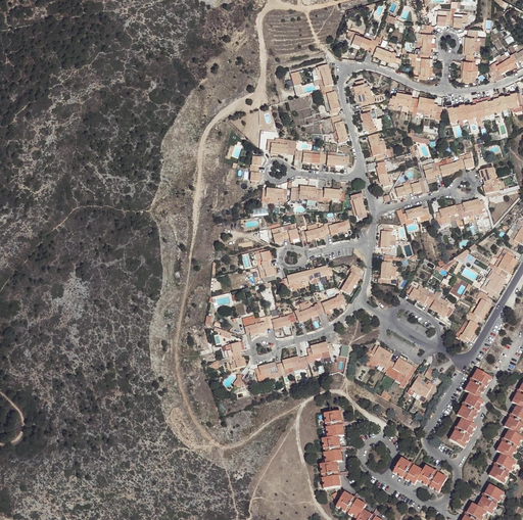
[(452,9),(450,15),(455,15),(455,17),(463,17),(464,15),(455,14),(456,9),(452,9)]
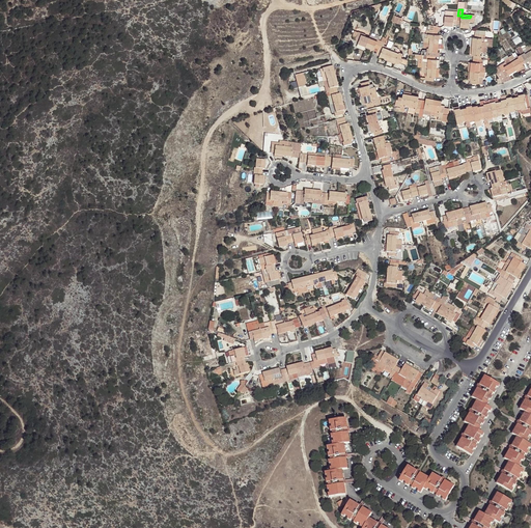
[(393,12),(391,18),(398,21),(400,16),(393,12)]
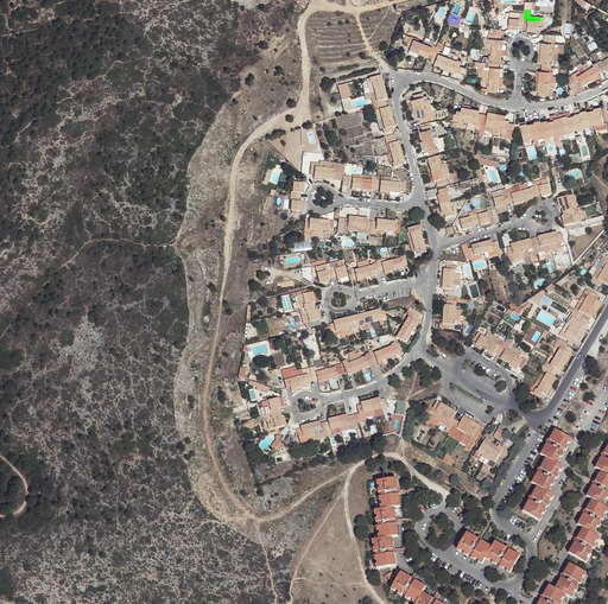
[(510,18),(508,29),(519,30),(519,27),(527,29),(527,30),(538,31),(538,20),(529,20),(529,18),(524,18),(519,18),(519,19),(510,18)]
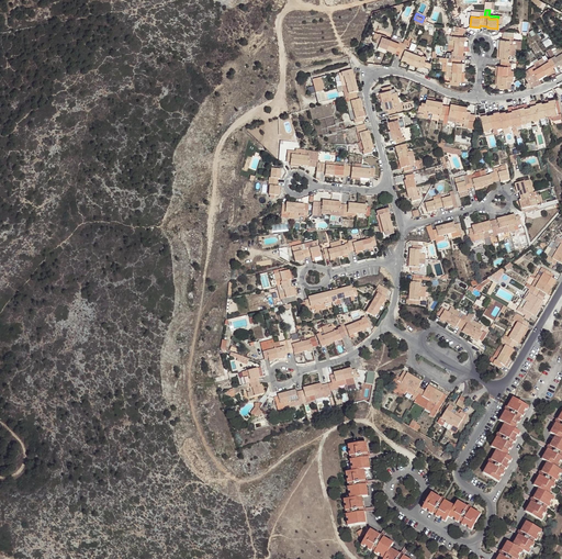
[(456,41),(449,40),(449,51),(452,52),(452,55),(447,55),(447,58),(452,58),(452,63),(453,63),(453,66),(447,66),(447,77),(452,77),(452,80),(450,80),(450,85),(459,86),(460,81),(462,81),(462,73),(463,63),(461,63),(461,59),(465,59),(465,56),(463,55),(464,46),(465,37),(463,36),(463,33),(454,32),(454,33),(453,36),(456,36),(456,41)]
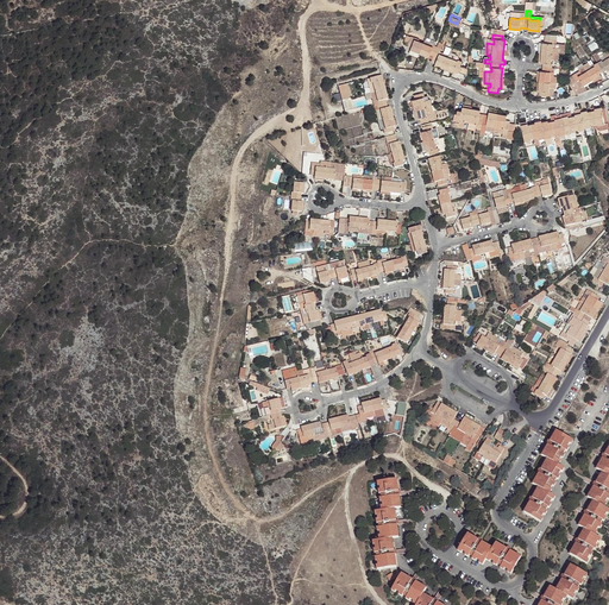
[(441,49),(437,48),(434,46),(433,46),(415,41),(415,38),(412,37),(410,38),(408,46),(412,48),(409,54),(418,57),(420,54),(424,55),(426,56),(429,57),(431,55),(433,57),(438,58),(435,63),(435,64),(444,68),(454,71),(454,70),(459,71),(463,62),(458,61),(458,62),(453,60),(449,58),(440,55),(441,49)]
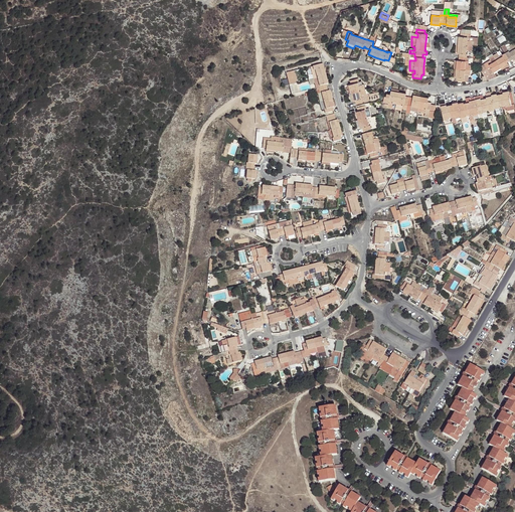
[(471,65),(467,64),(466,64),(466,61),(467,61),(468,58),(468,54),(467,54),(467,51),(470,51),(472,51),(473,46),(473,41),(468,41),(468,38),(469,38),(470,34),(461,33),(461,37),(459,36),(459,45),(458,53),(460,53),(459,60),(457,60),(457,68),(456,77),(458,77),(457,81),(466,81),(466,77),(465,77),(465,74),(469,74),(470,74),(471,65)]
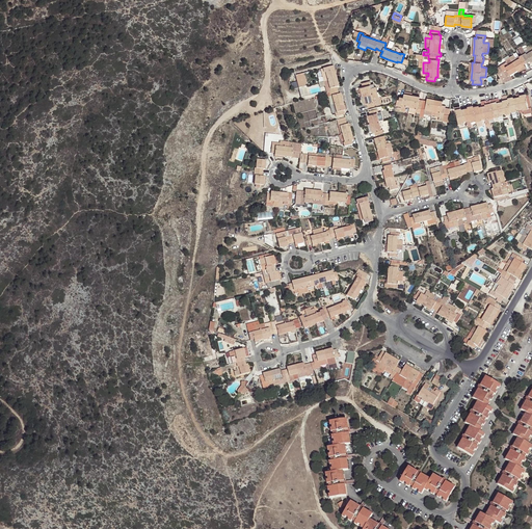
[(494,40),(484,40),(483,40),(483,43),(488,43),(488,48),(493,48),(494,40)]
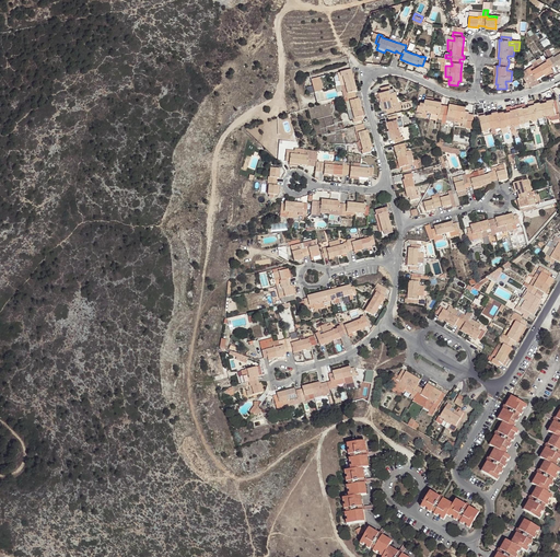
[(532,69),(527,71),(532,80),(536,78),(537,81),(546,76),(545,74),(552,70),(551,68),(558,65),(559,67),(559,46),(553,50),(557,55),(553,57),(553,56),(550,58),(546,60),(547,61),(544,64),(540,58),(532,64),(535,69),(532,70),(532,69)]
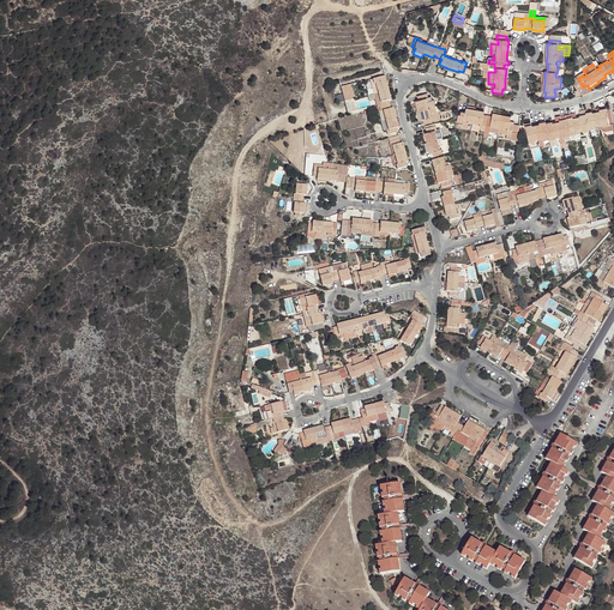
[(467,59),(467,62),(463,72),(471,74),(473,60),(467,59)]
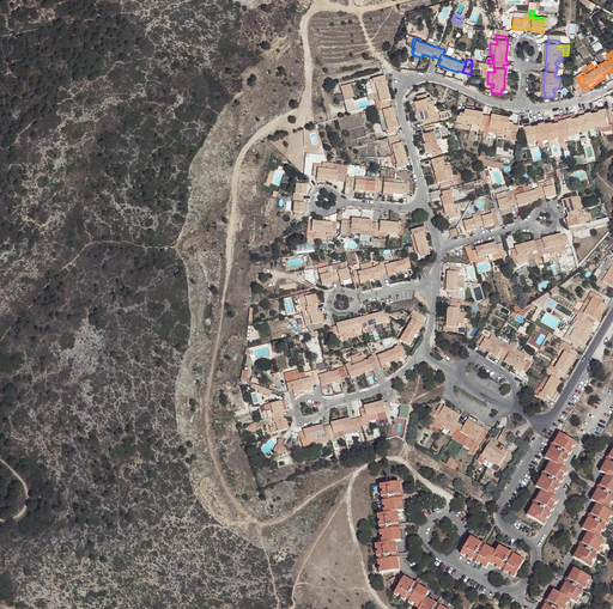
[(382,77),(372,79),(374,84),(376,84),(381,103),(380,103),(382,111),(383,111),(386,121),(388,131),(387,131),(387,135),(396,133),(396,128),(398,128),(398,123),(394,114),(394,110),(393,108),(392,109),(389,101),(392,101),(390,97),(389,96),(387,85),(387,83),(386,80),(383,81),(382,77)]
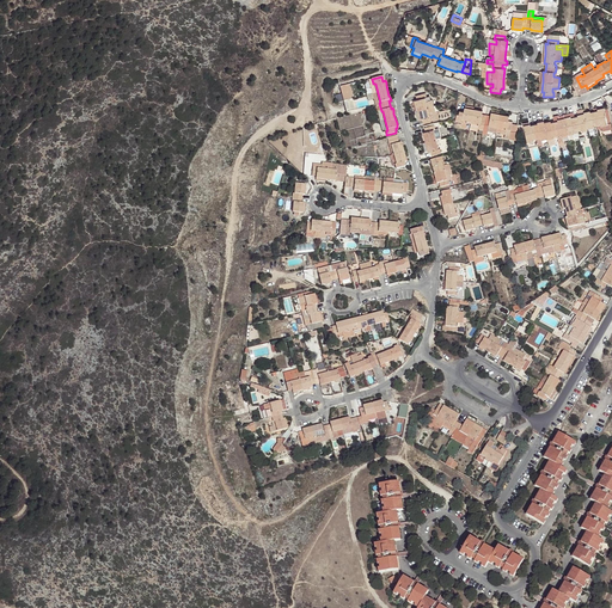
[(373,84),(372,79),(369,80),(377,108),(378,108),(381,122),(385,121),(383,111),(381,111),(379,103),(380,103),(375,84),(373,84)]
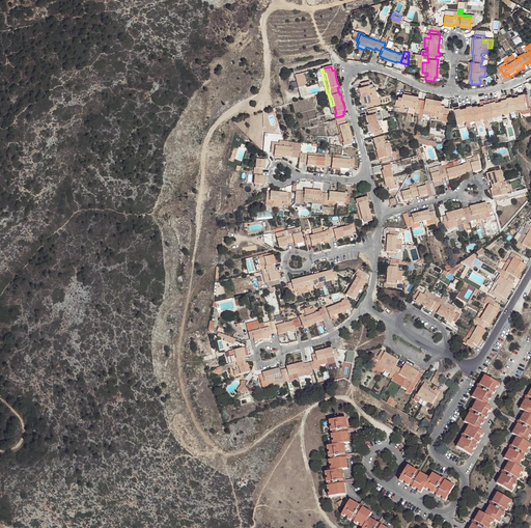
[(378,96),(376,92),(375,87),(373,87),(370,88),(369,85),(370,85),(370,84),(369,81),(362,83),(362,87),(360,87),(362,95),(365,104),(366,104),(367,107),(375,106),(374,101),(373,102),(372,99),(373,98),(378,96)]
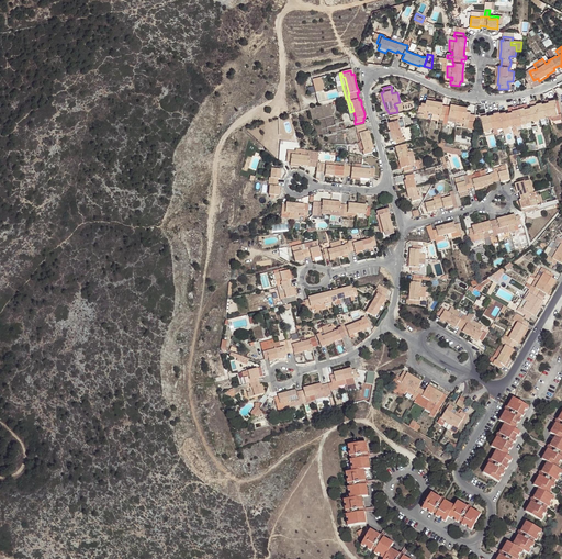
[(558,98),(554,98),(554,100),(549,101),(549,102),(547,103),(542,103),(542,102),(537,103),(537,102),(530,103),(531,108),(528,108),(527,103),(514,107),(514,105),(508,107),(509,112),(505,113),(505,112),(499,113),(499,110),(493,111),(494,114),(486,115),(486,114),(481,115),(484,131),(490,130),(490,127),(493,127),(497,126),(497,127),(503,126),(503,127),(508,126),(508,125),(515,124),(515,125),(527,123),(527,121),(534,120),(534,121),(540,120),(540,119),(546,118),(544,115),(549,115),(552,114),(552,115),(558,114),(561,114),(558,98)]
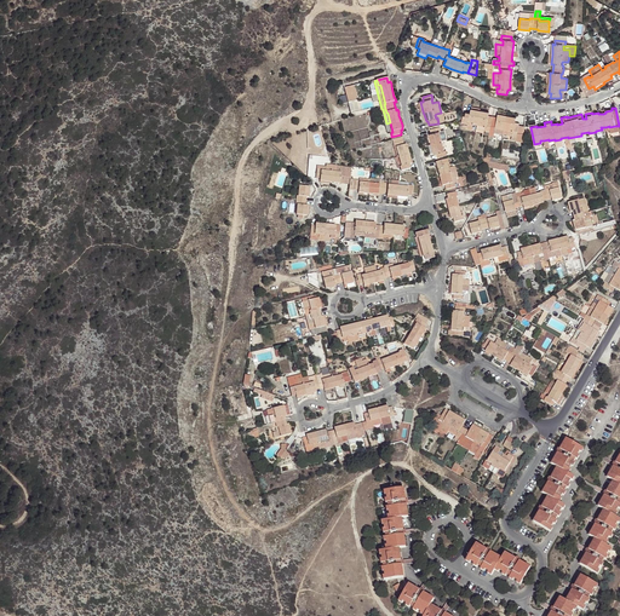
[(488,120),(488,115),(489,113),(471,109),(470,113),(469,116),(465,115),(463,126),(468,127),(469,122),(474,124),(477,125),(486,126),(486,131),(494,132),(495,128),(512,131),(512,136),(517,137),(520,126),(515,125),(515,121),(516,117),(507,116),(498,114),(497,117),(497,121),(492,121),(488,120)]
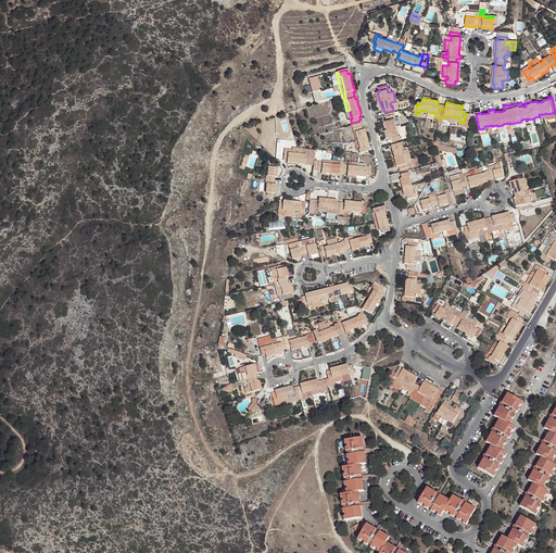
[(399,135),(397,132),(394,118),(395,118),(394,114),(386,116),(387,120),(384,121),(390,138),(391,138),(392,141),(401,139),(400,135),(399,135)]
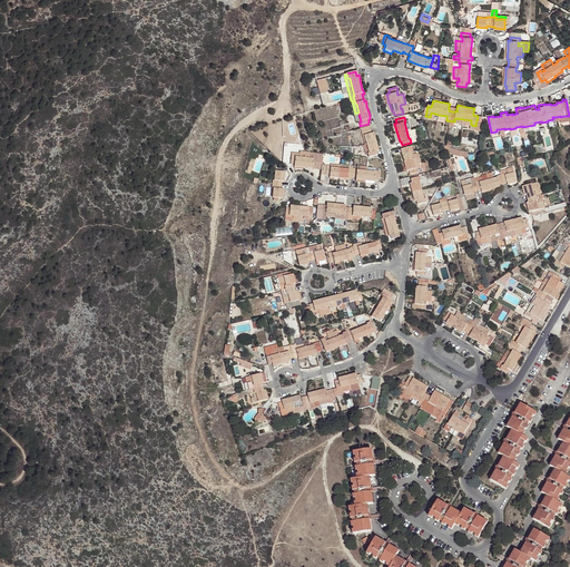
[(375,138),(374,133),(372,134),(371,129),(362,133),(363,136),(364,136),(369,153),(367,154),(367,156),(369,157),(377,155),(376,152),(379,152),(375,138)]
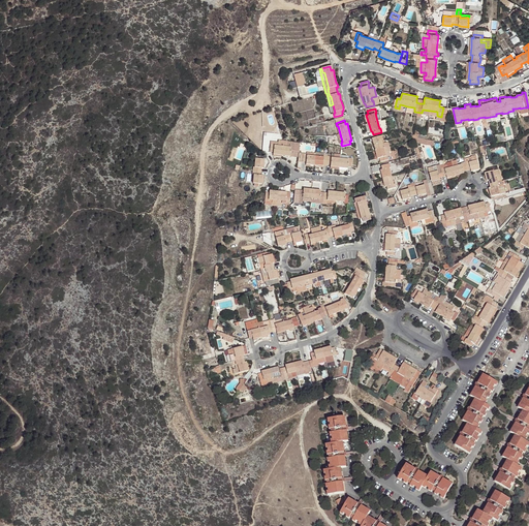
[(504,135),(495,137),(496,144),(505,142),(504,135)]
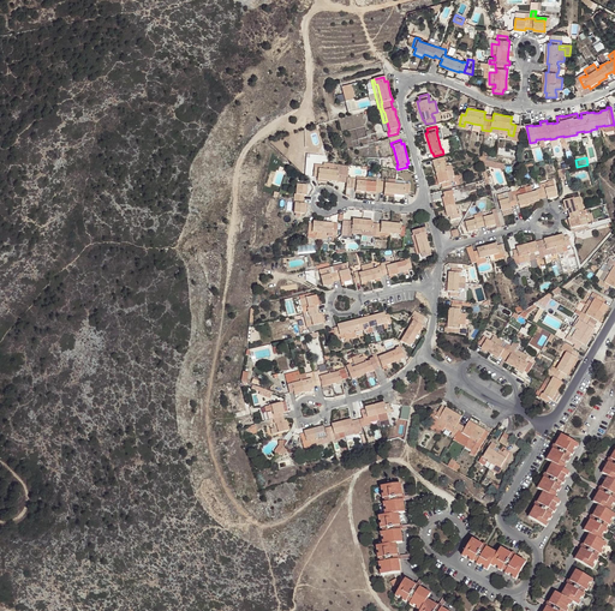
[(445,163),(446,162),(445,159),(435,161),(436,165),(434,165),(439,185),(441,184),(442,189),(452,186),(451,181),(449,181),(448,178),(449,178),(454,177),(452,165),(447,166),(446,167),(445,163)]
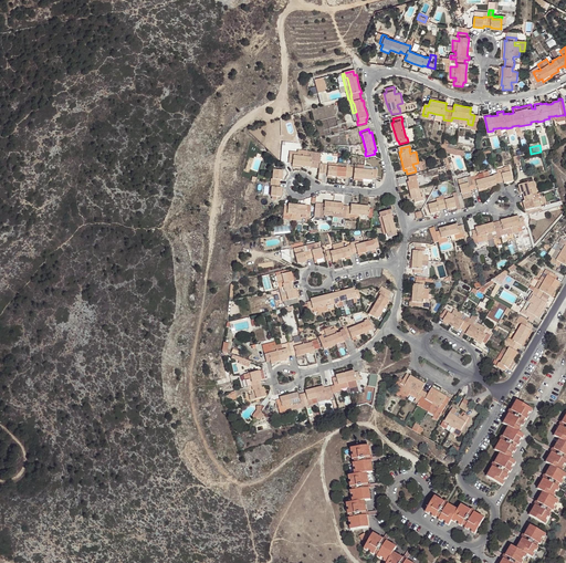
[(294,155),(290,154),(290,164),(293,164),(293,166),(312,168),(312,166),(315,166),(316,157),(313,157),(312,157),(312,158),(308,157),(308,152),(299,150),(297,153),(297,156),(294,156),(294,155)]
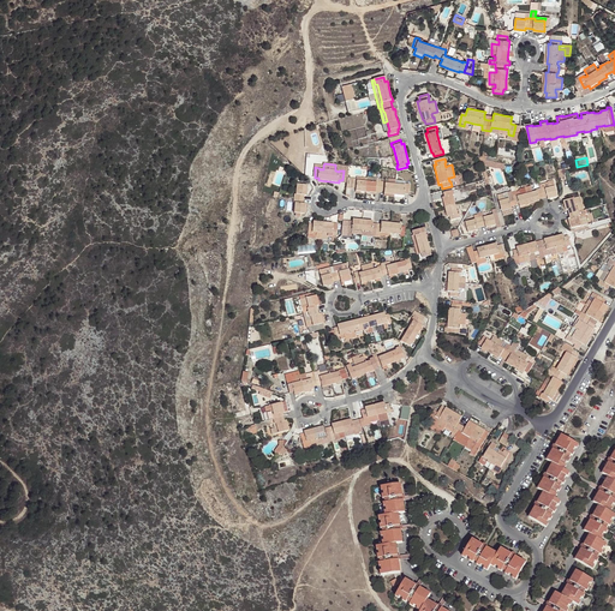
[(384,195),(394,196),(404,196),(405,193),(408,195),(410,184),(405,184),(405,185),(395,185),(386,184),(386,183),(376,181),(376,183),(358,181),(357,179),(353,179),(352,189),(352,190),(356,189),(356,191),(371,193),(374,193),(376,193),(376,191),(384,192),(384,195)]
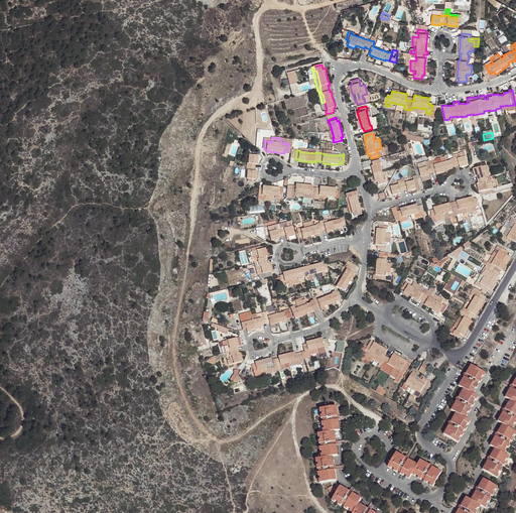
[(425,177),(429,176),(429,174),(435,172),(436,174),(453,169),(453,167),(459,166),(460,168),(468,165),(465,151),(454,154),(455,157),(454,157),(454,158),(450,159),(450,161),(446,162),(445,156),(436,159),(436,160),(428,162),(428,161),(417,164),(421,178),(425,177)]
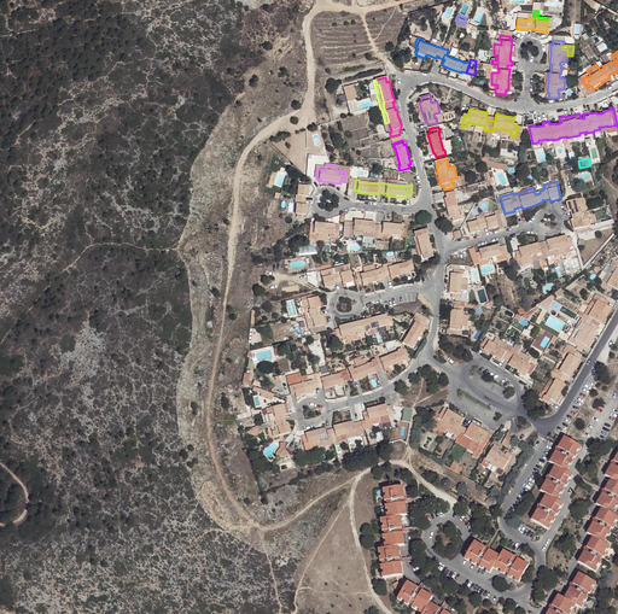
[(297,206),(296,214),(307,215),(307,210),(308,205),(305,205),(307,197),(309,197),(309,192),(310,186),(299,185),(298,196),(297,196),(296,204),(297,204),(297,206)]
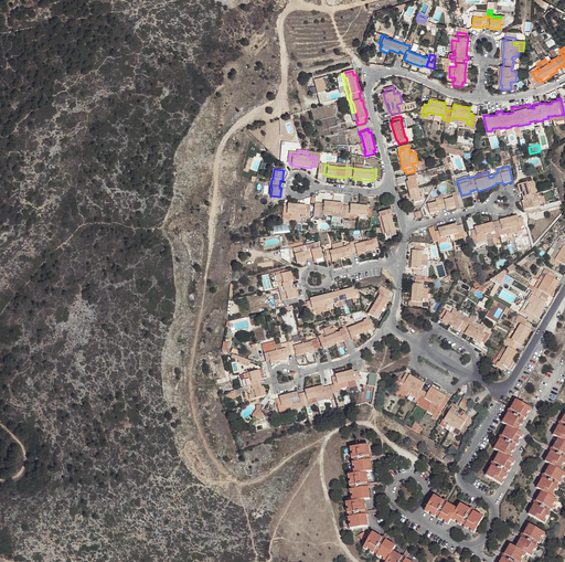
[(420,197),(419,194),(416,180),(417,179),(416,176),(407,177),(408,181),(406,182),(412,200),(413,200),(414,203),(423,201),(422,197),(420,197)]
